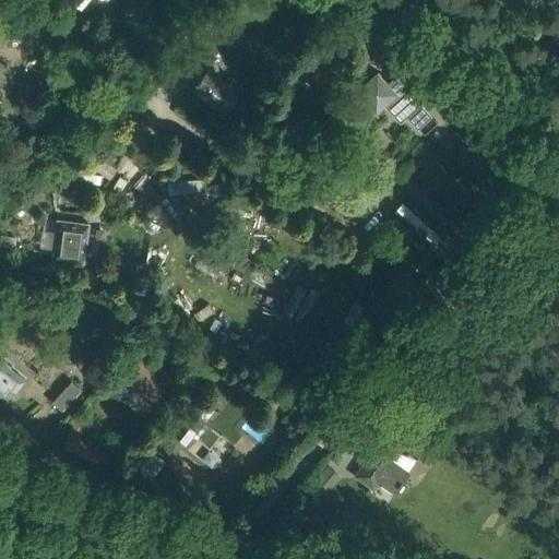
[(366,4),(354,18),(370,32),(382,20),(366,4)]
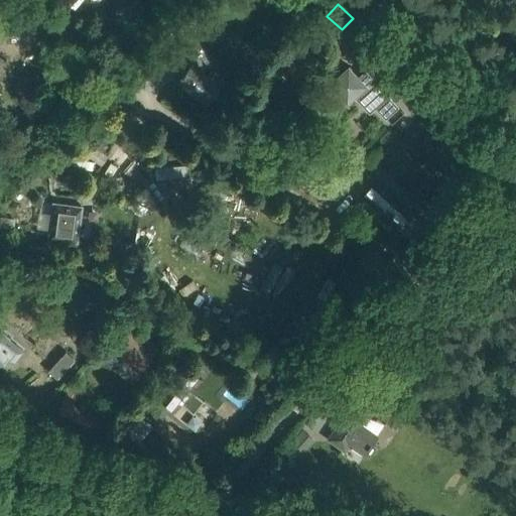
[(177,83),(207,108),(223,89),(192,63),(177,83)]
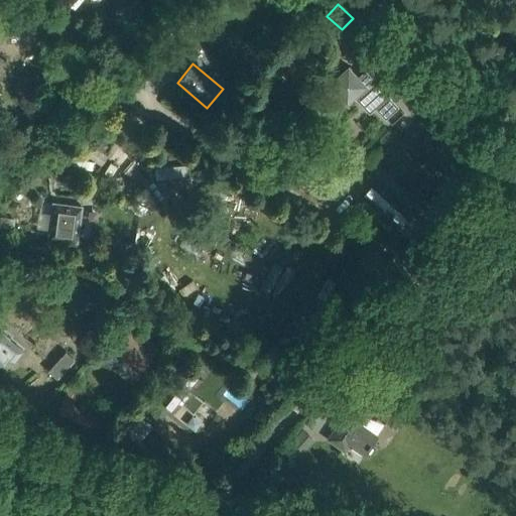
[(362,103),(379,88),(364,73),(359,78),(349,67),(330,85),(347,104),(356,96),(362,103)]
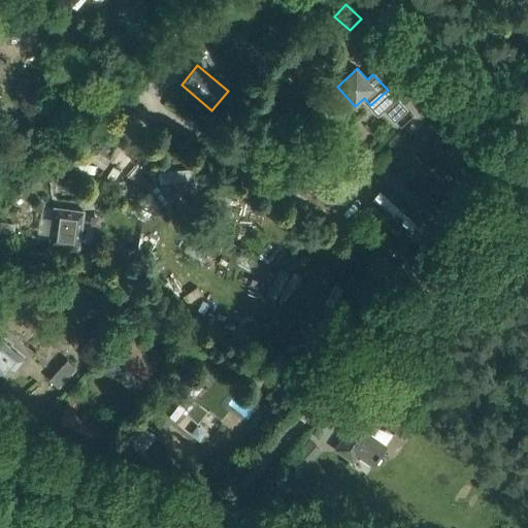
[(384,108),(393,118),(404,106),(396,97),(384,108)]
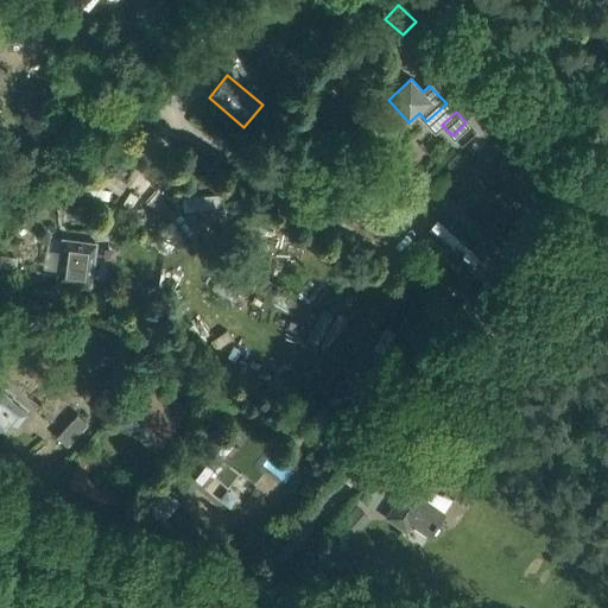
[(125,166),(131,158),(121,152),(111,170),(122,177),(127,169),(125,166)]
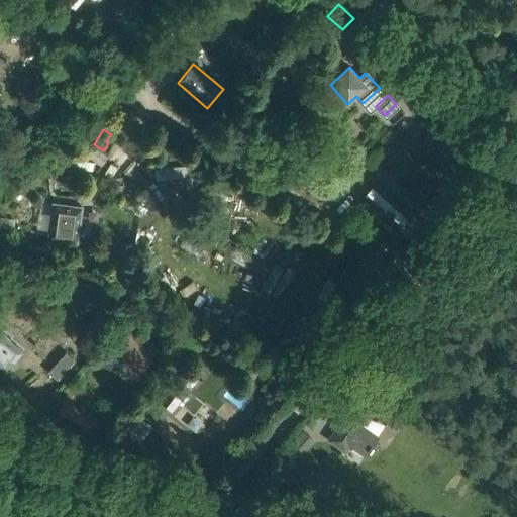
[(190,176),(189,164),(156,168),(157,179),(190,176)]
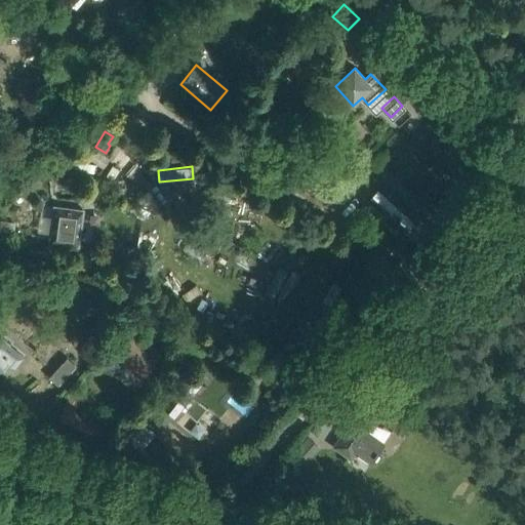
[(404,232),(418,216),(419,214),(384,183),(367,200),(404,232)]
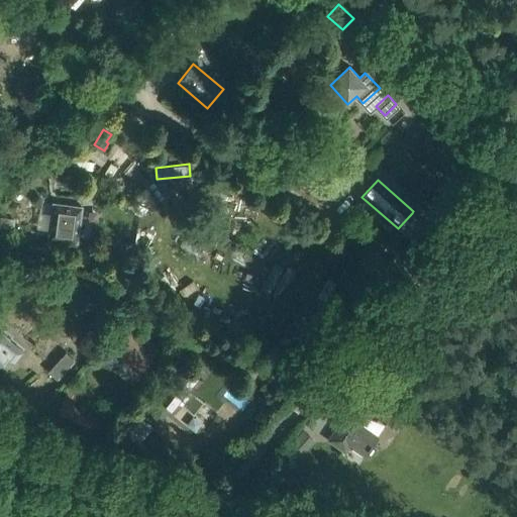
[(82,206),(55,203),(49,238),(77,241),(79,229),(82,206)]
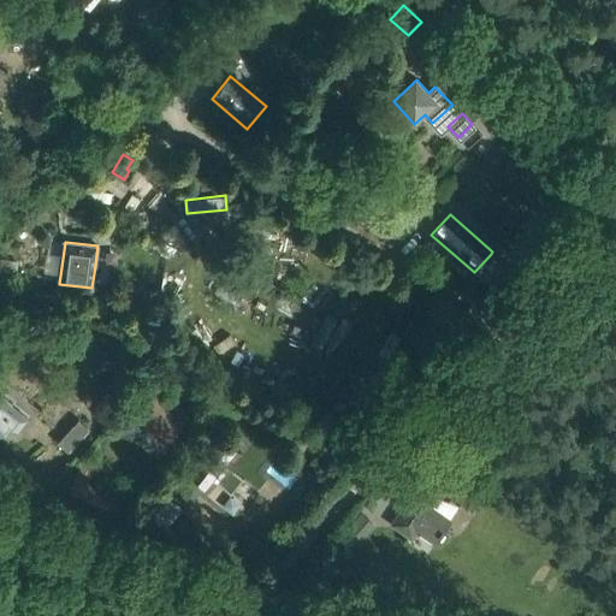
[(513,274),(491,254),(474,272),(496,292),(513,274)]
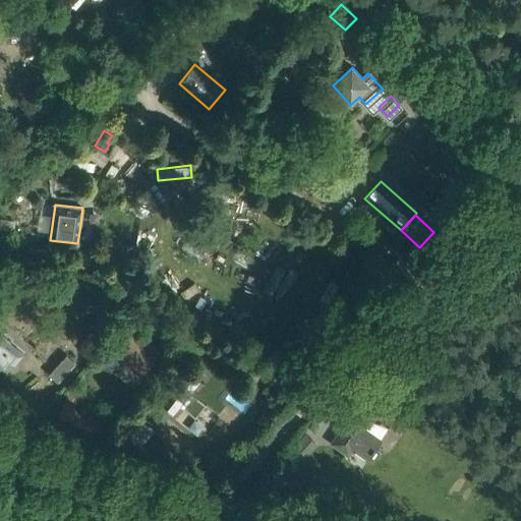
[(0,234),(14,236),(16,221),(0,218),(0,234)]
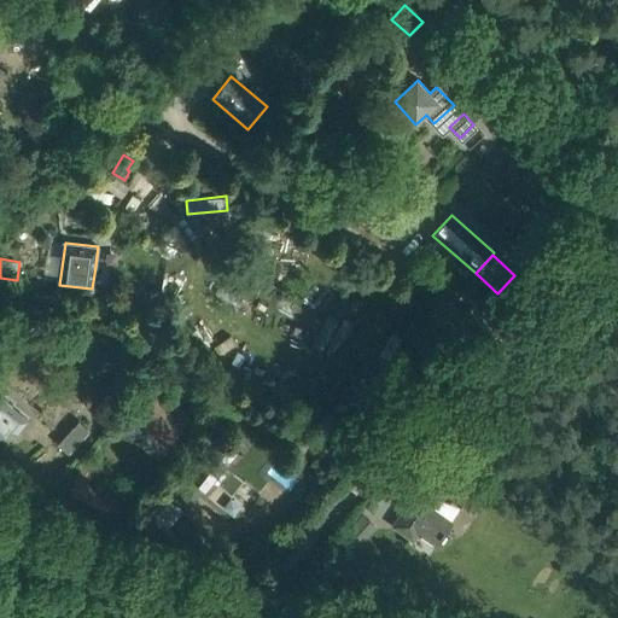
[(108,384),(120,369),(108,360),(95,374),(108,384)]
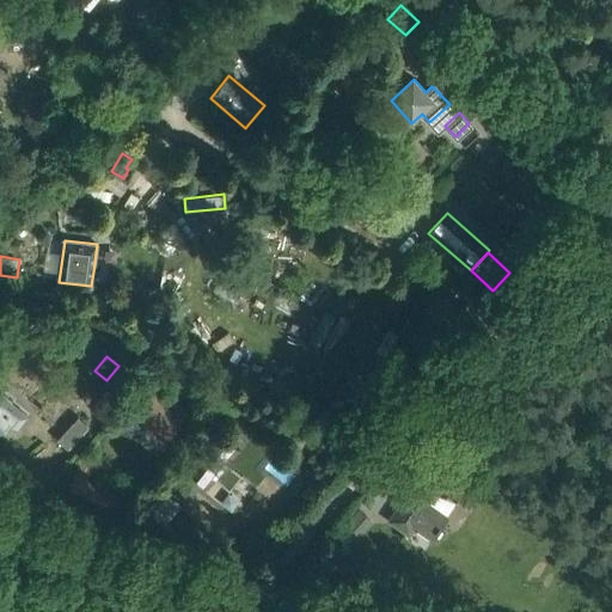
[(163,399),(148,389),(128,414),(164,444),(190,411),(167,393),(163,399)]
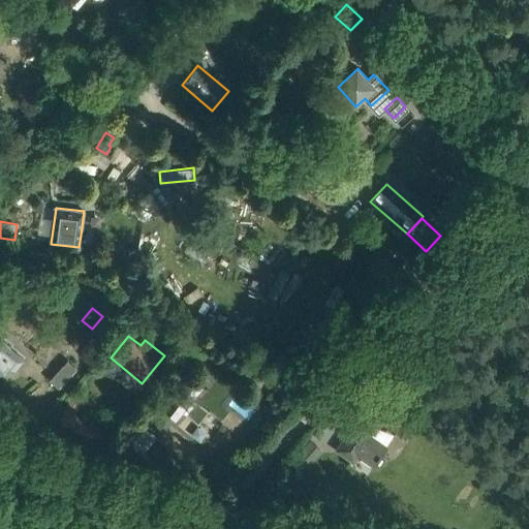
[(9,348),(10,346),(2,339),(1,341),(0,340),(0,372),(2,374),(9,365),(14,370),(23,359),(9,348)]
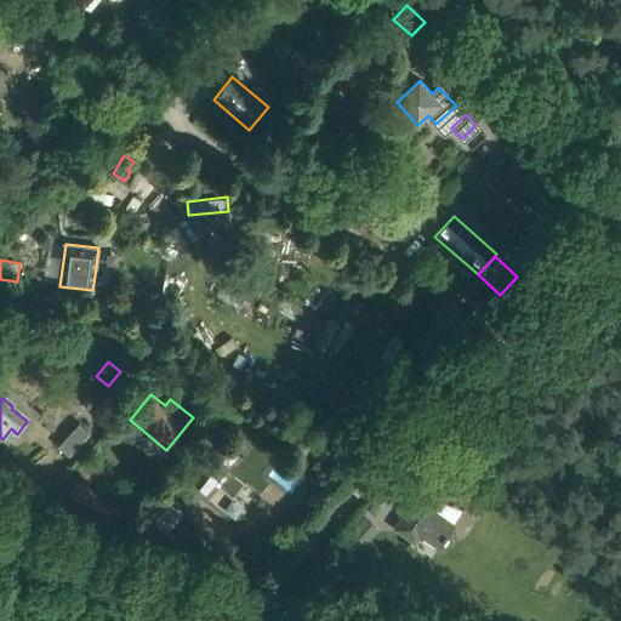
[(218,486),(233,499),(246,482),(232,471),(244,456),(228,443),(195,483),(211,495),(218,486)]
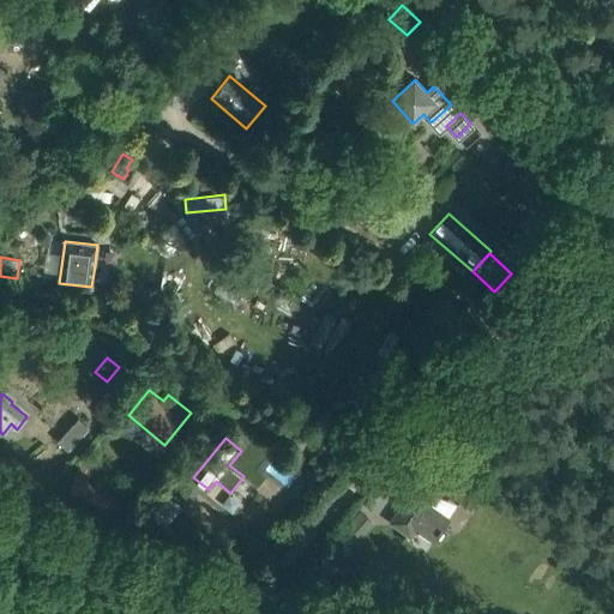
[(67,491),(94,504),(101,488),(88,482),(94,469),(80,463),(74,476),(67,491)]
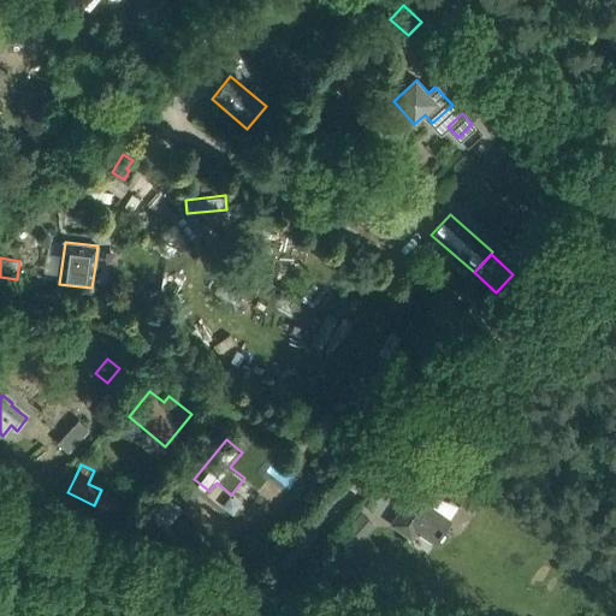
[(413,493),(390,525),(412,540),(416,534),(419,535),(420,534),(431,542),(431,543),(433,545),(451,521),(413,493)]
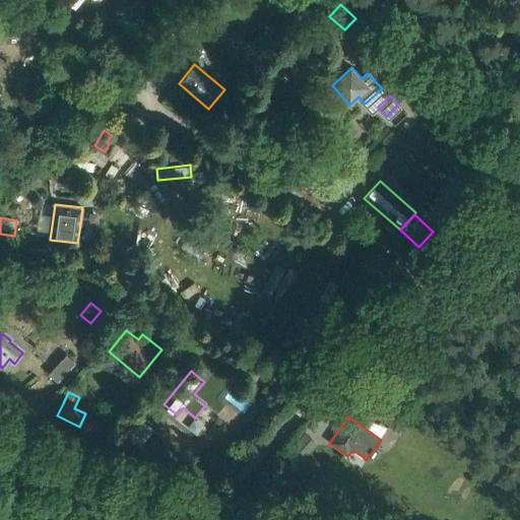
[(148,424),(134,441),(141,447),(155,429),(148,424)]
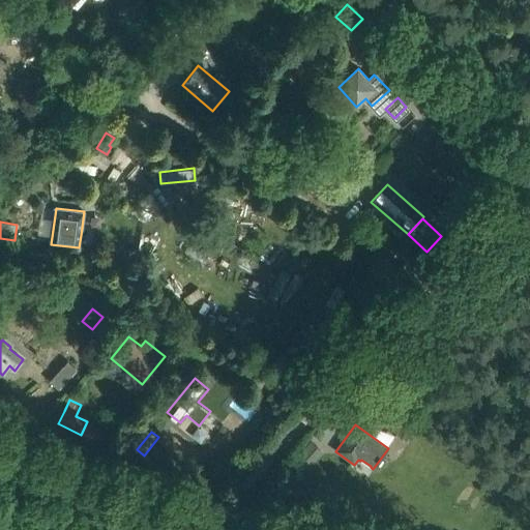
[(298,457),(291,464),(302,473),(308,466),(298,457)]
